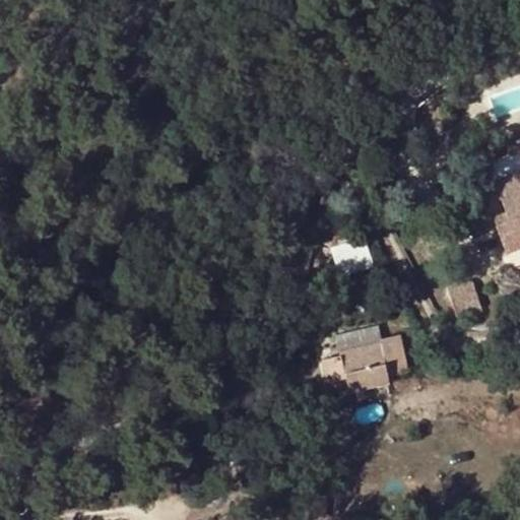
[(497,179),(519,170),(519,163),(495,173),(497,179)]
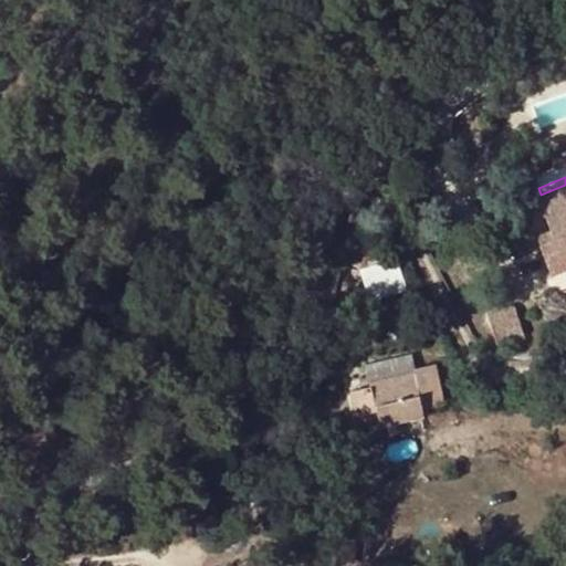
[(565,185),(541,195),(553,230),(555,240),(542,243),(553,274),(565,269),(565,185)]
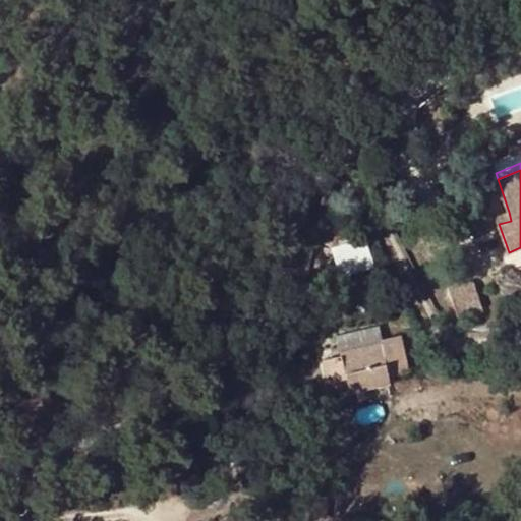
[(499,224),(511,221),(509,212),(496,217),(499,224)]
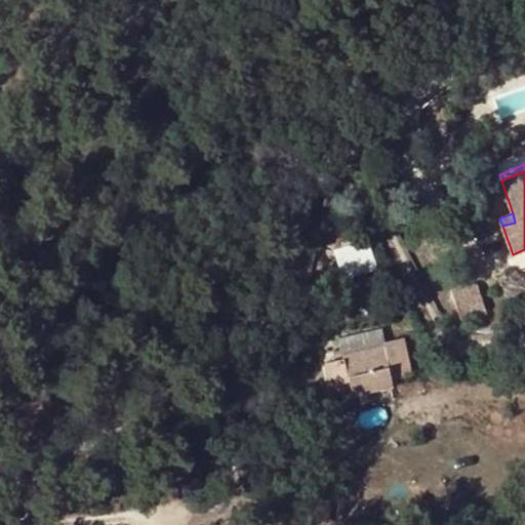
[(371,239),(337,247),(345,277),(379,268),(371,239)]
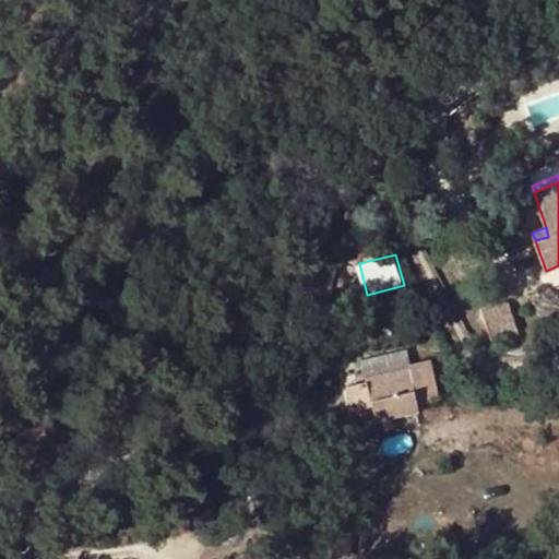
[(518,331),(509,301),(485,310),(483,311),(491,340),(518,331)]
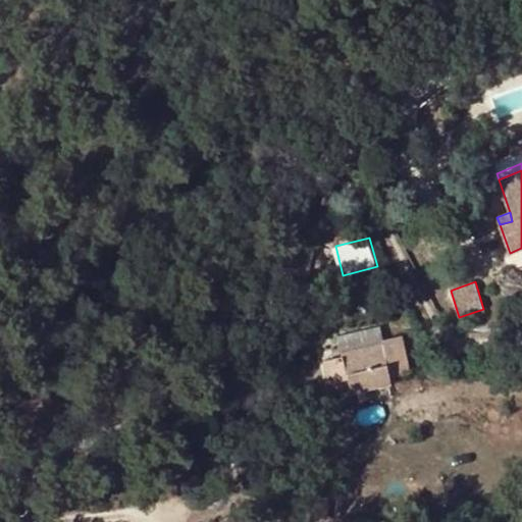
[(337,342),(341,353),(384,345),(383,341),(382,332),(337,342)]
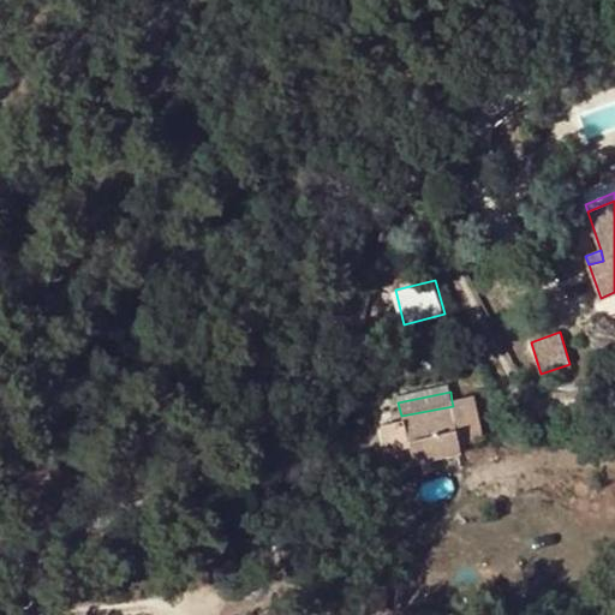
[(461,445),(484,440),(476,398),(452,401),(453,406),(401,416),(402,422),(382,425),(388,452),(411,447),(411,443),(459,433),(461,445)]
